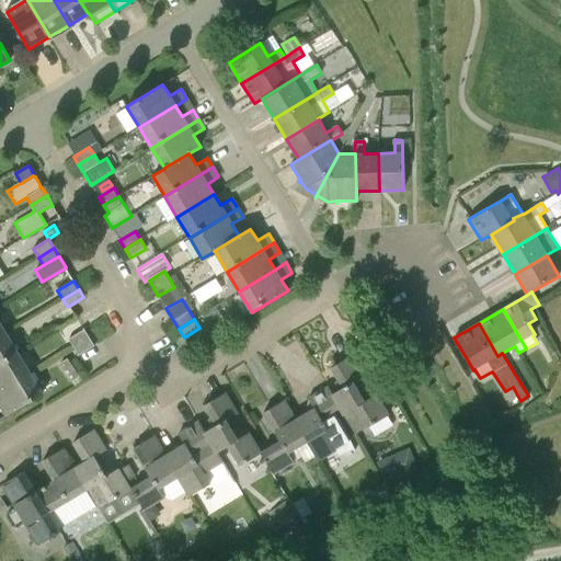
[(68,339),(73,347),(89,338),(84,330),(83,330),(68,339)]
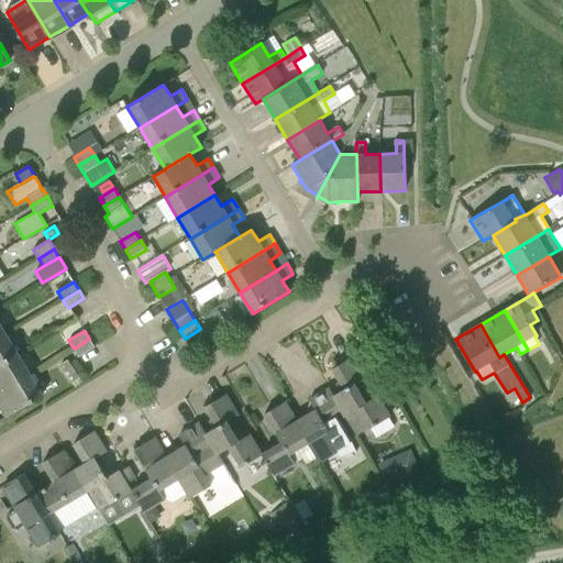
[(0,365),(18,354),(6,334),(0,337),(0,365)]
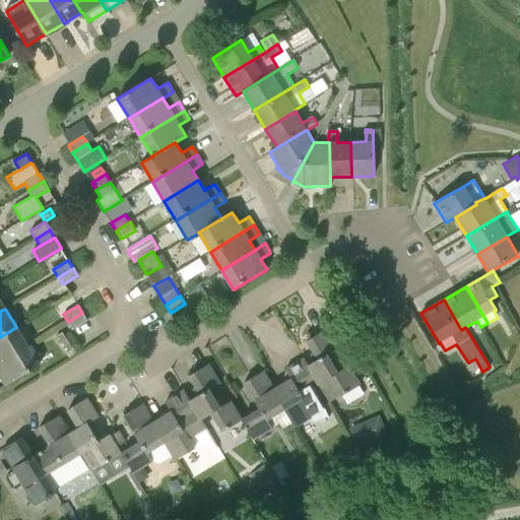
[(73,329),(87,321),(82,313),(68,322),(73,329)]
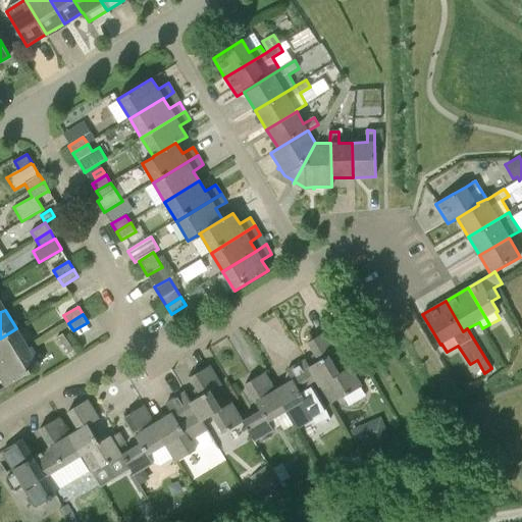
[(0,364),(28,348),(16,328),(0,338),(0,364)]
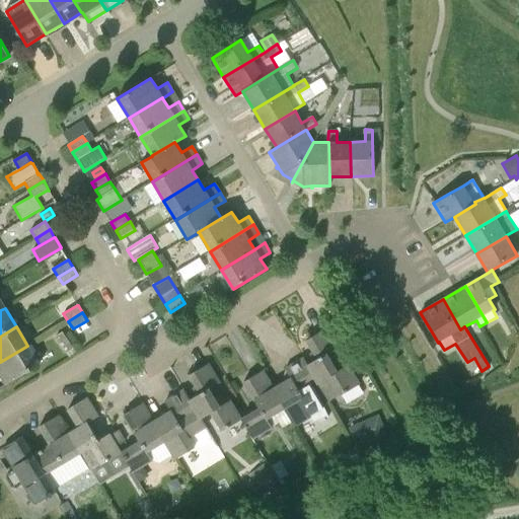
[(325,355),(337,348),(325,328),(306,341),(317,359),(308,364),(316,377),(319,382),(330,400),(342,394),(358,384),(346,365),(336,371),(325,355)]
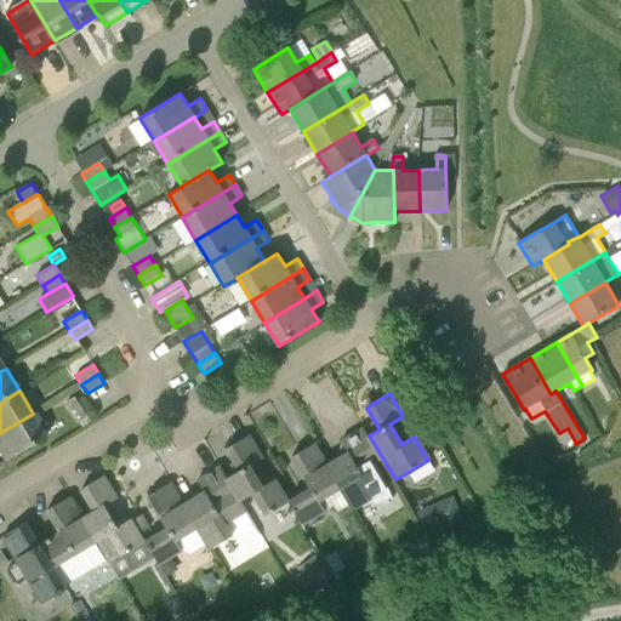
[(75,397),(67,403),(81,427),(90,422),(75,397)]
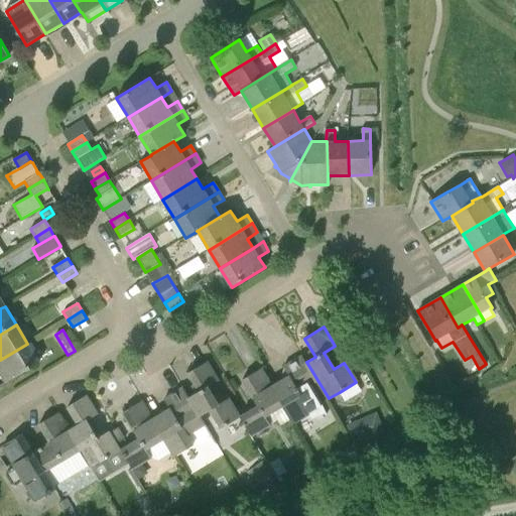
[(27,344),(0,360),(0,373),(6,383),(38,363),(27,344)]
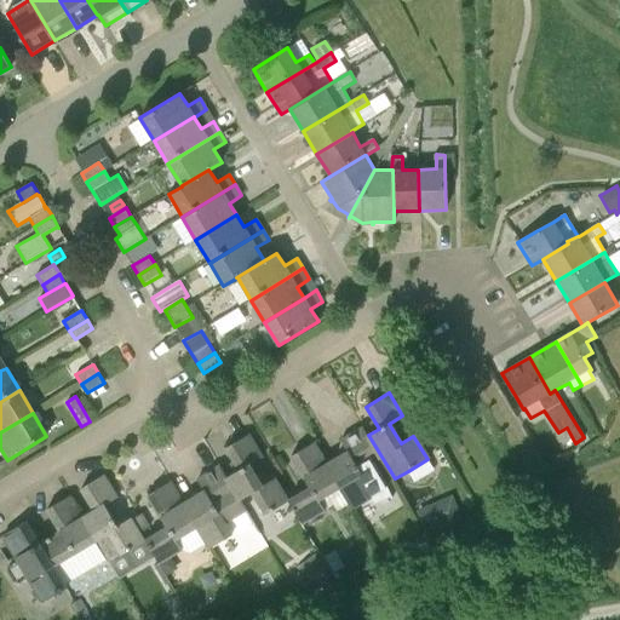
[(368,435),(367,435),(363,428),(340,441),(348,452),(327,464),(326,464),(339,484),(354,509),(369,498),(374,505),(391,497),(380,472),(369,455),(378,451),(368,435)]
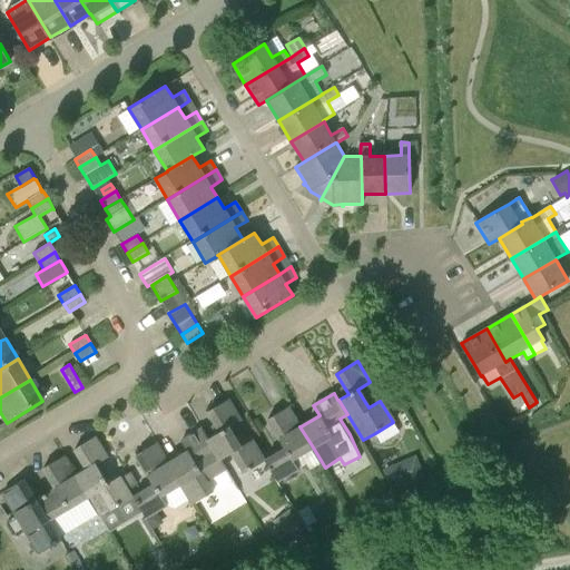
[(265,461),(253,440),(241,446),(229,428),(242,421),(228,400),(207,412),(219,432),(208,439),(207,440),(219,461),(220,460),(232,453),(244,473),(265,461)]
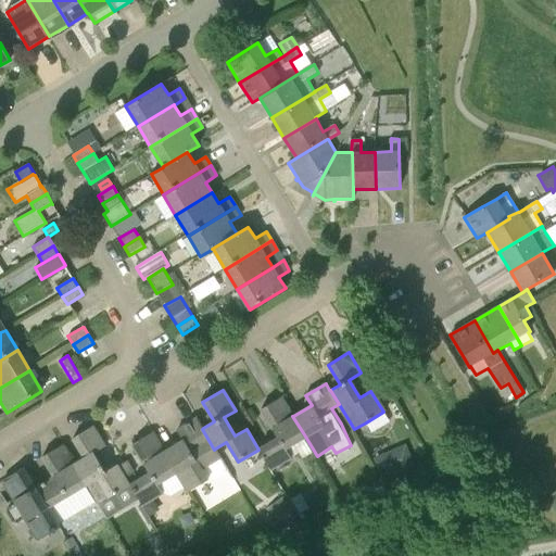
[(292,416),(293,416),(281,396),(261,409),(278,438),(258,450),(272,469),(292,457),(286,445),(304,434),(292,416)]
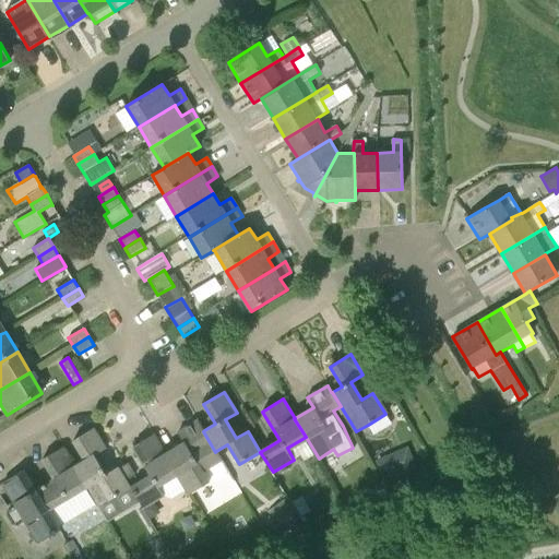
[(203,431),(204,430),(198,420),(177,432),(183,443),(165,454),(176,472),(190,495),(227,471),(216,451),(215,452),(203,431)]
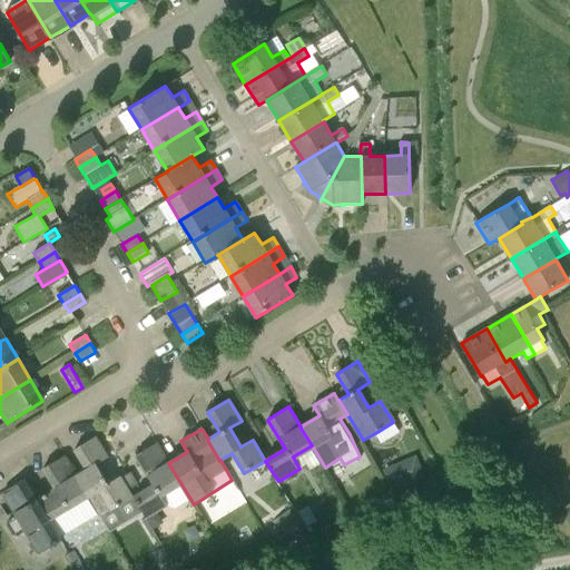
[(94,464),(107,457),(95,436),(74,450),(86,470),(77,475),(101,517),(133,497),(120,477),(107,484),(94,464)]
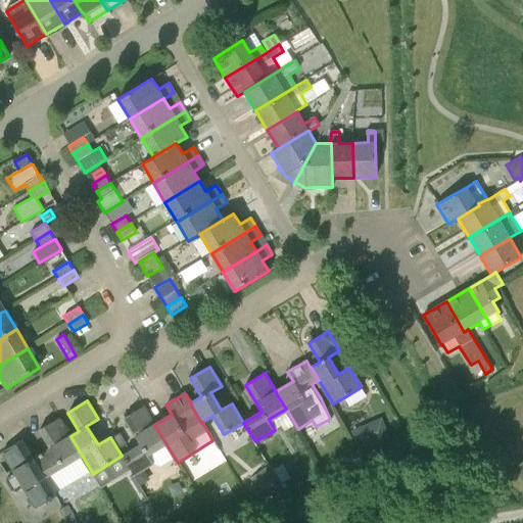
[(164,441),(154,425),(143,407),(124,418),(140,444),(122,456),(133,473),(150,463),(145,454),(164,441)]
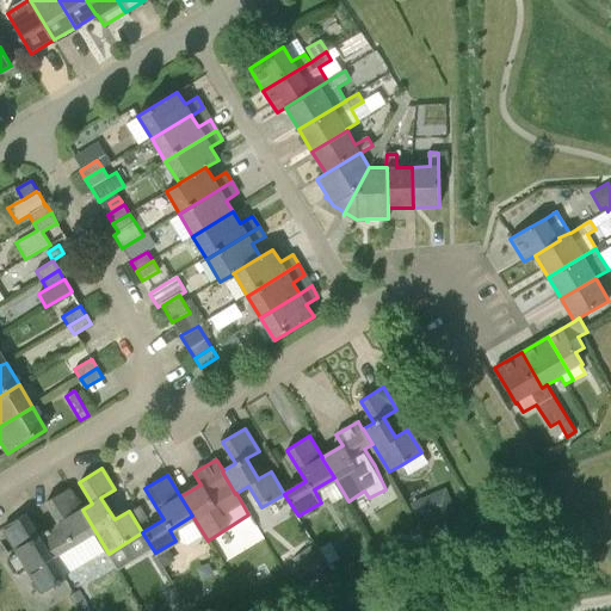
[(109,554),(82,510),(81,511),(68,488),(45,503),(59,524),(38,536),(63,576),(104,551),(106,555),(109,554)]
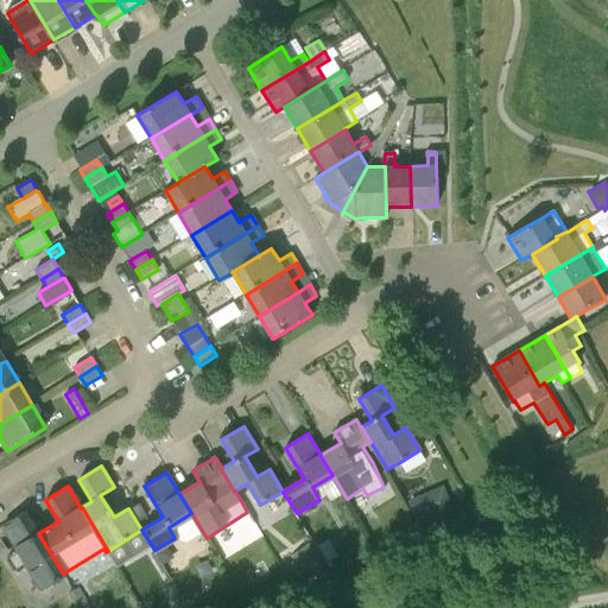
[(442,514),(432,491),(407,500),(417,524),(442,514)]
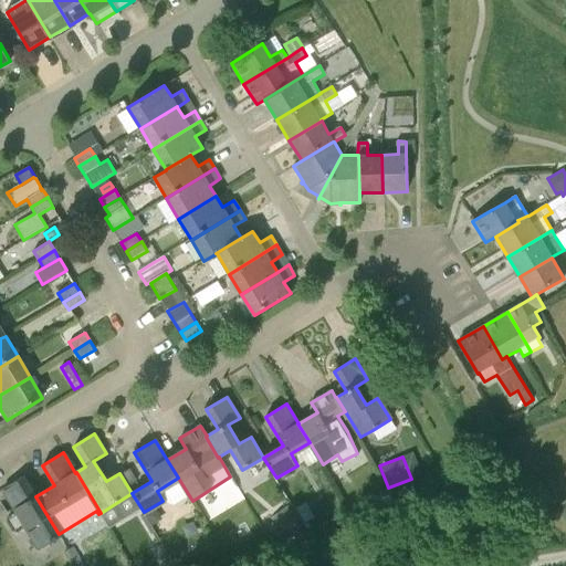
[(121,475),(128,486),(136,481),(129,470),(121,474),(121,475)]
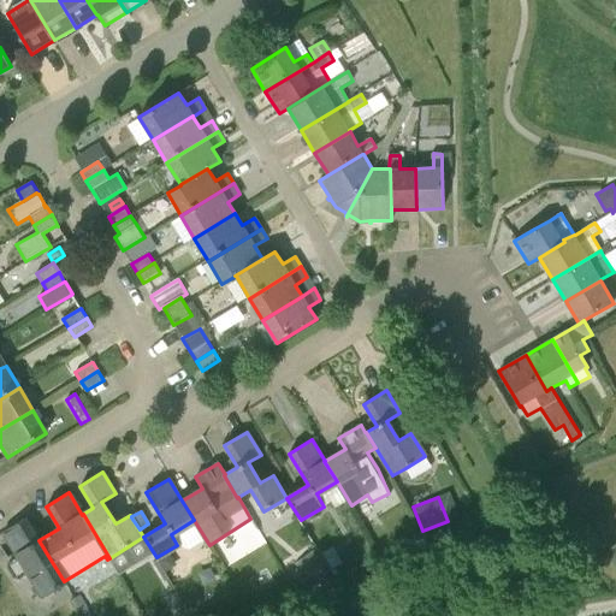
[(64,581),(39,540),(25,519),(3,532),(16,555),(9,560),(6,567),(13,578),(19,579),(28,574),(42,599),(66,585),(64,581)]
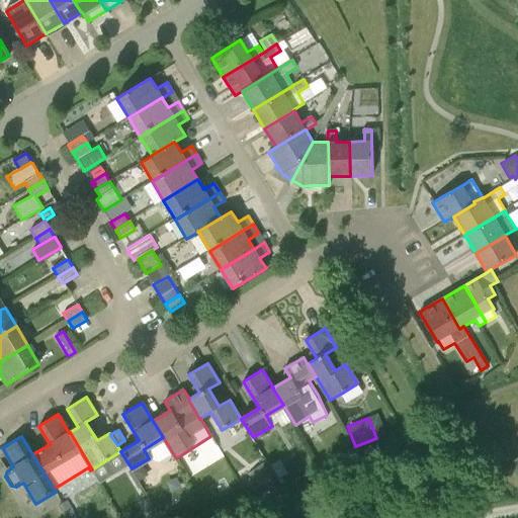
[(250,477),(256,487),(272,478),(265,467),(264,464),(249,473),(250,477)]
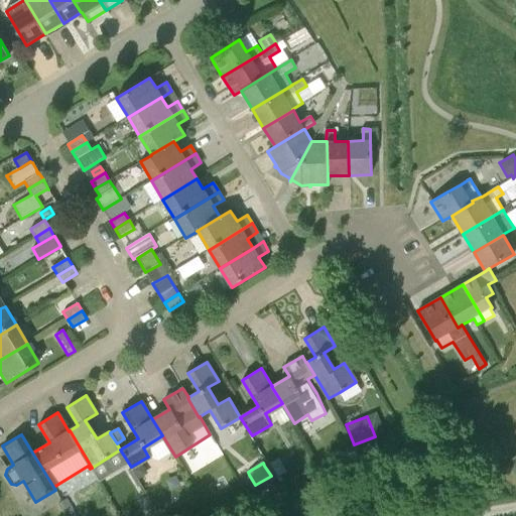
[(133,471),(138,480),(148,474),(143,466),(133,471)]
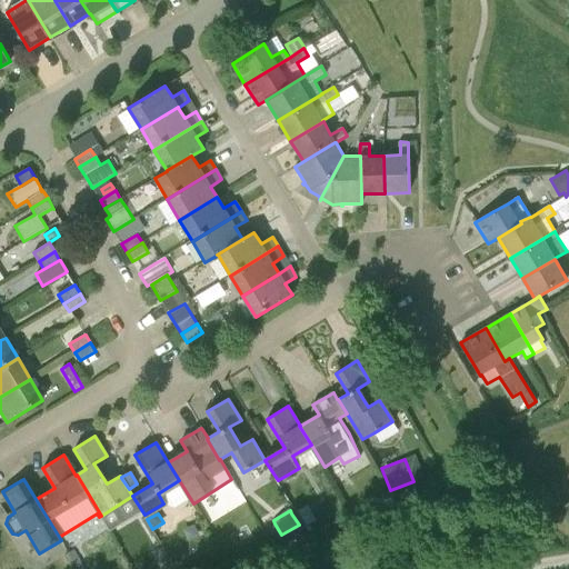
[(146,517),(140,520),(152,542),(158,539),(146,517)]
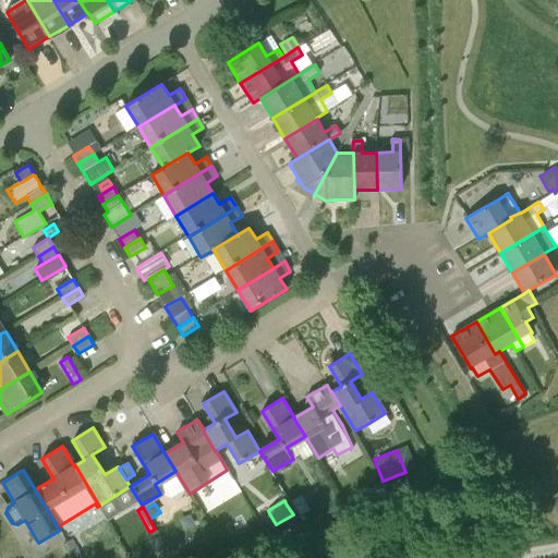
[(83,557),(72,538),(62,545),(70,557),(83,557)]
